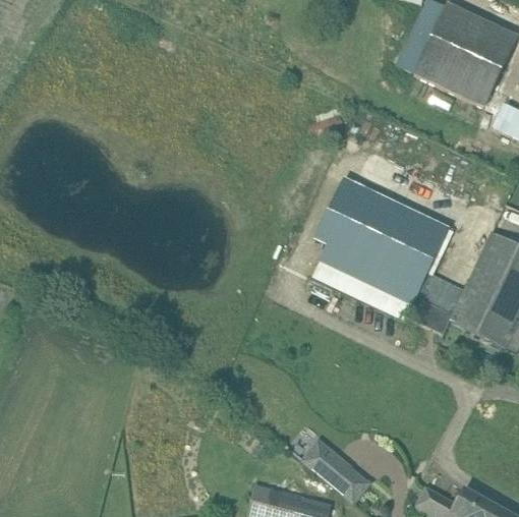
[(428,0),(396,67),(485,108),(495,90),(518,42),(518,37),(450,3),(448,7),(434,0),(428,0)]
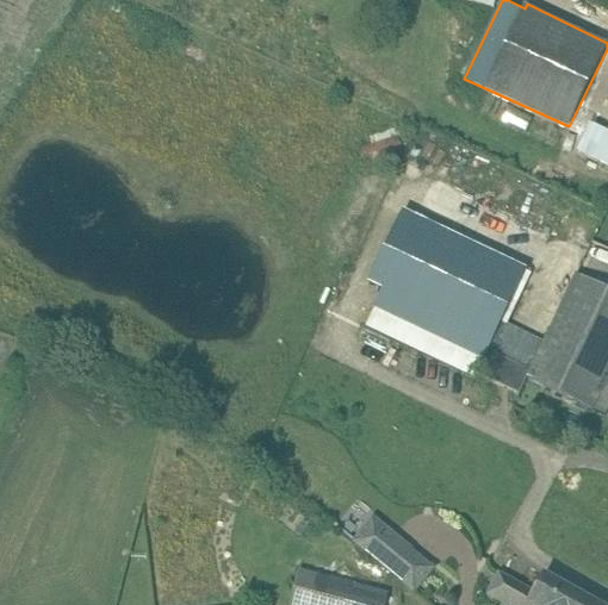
[(607,126),(590,118),(583,132),(607,144),(607,126)]
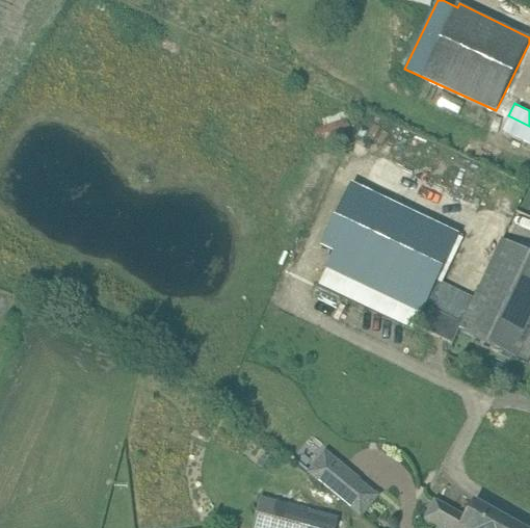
[(351,182),(321,243),(335,251),(327,266),(420,311),(414,322),(416,323),(453,341),(460,326),(462,320),(433,307),(438,297),(429,294),(438,278),(458,233),(365,188),(351,182)]
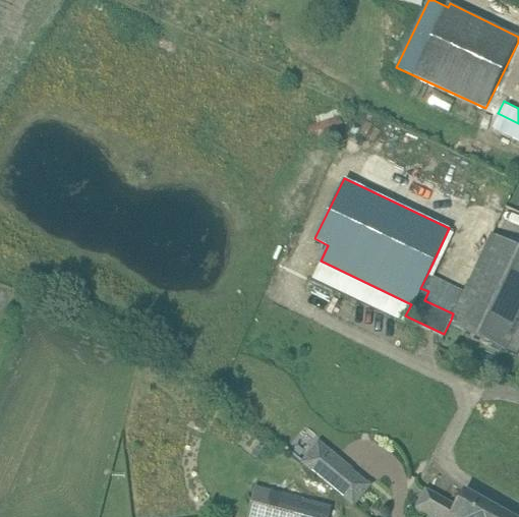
[(518,245),(493,233),(453,313),(451,320),(518,352),(518,245)]
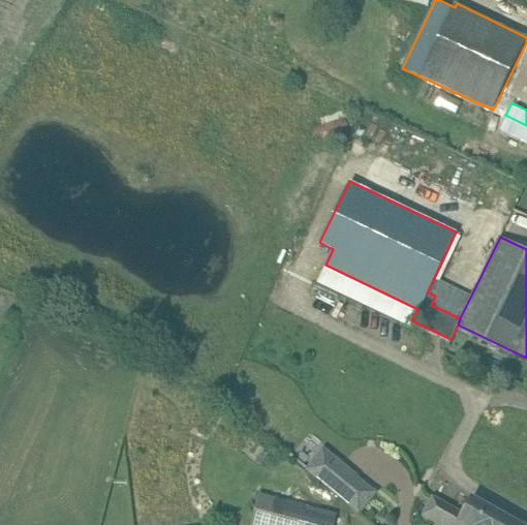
[(310,467),(341,492),(357,473),(338,458),(326,448),(310,467)]
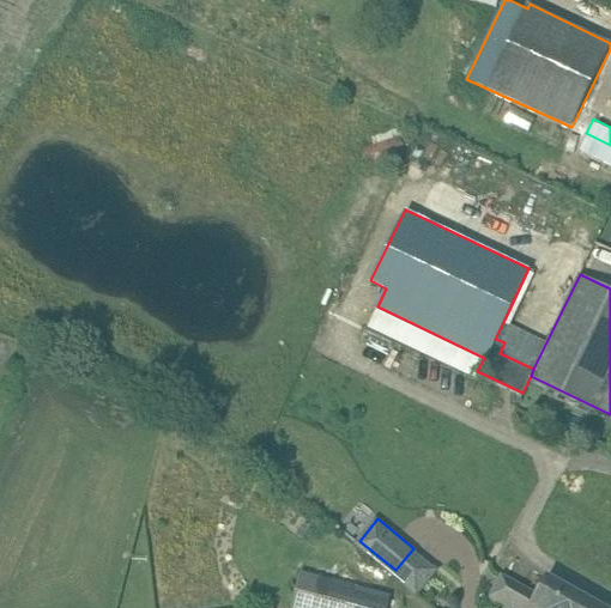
[(387,607),(392,593),(302,569),(291,607),(387,607)]
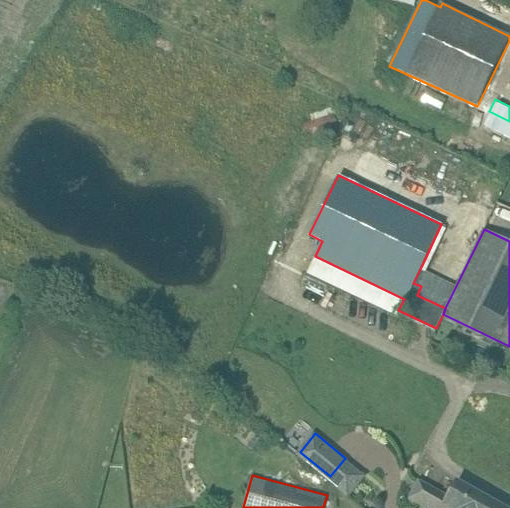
[(420,477),(407,501),(419,507),(508,507),(457,480),(450,494),(420,477)]
